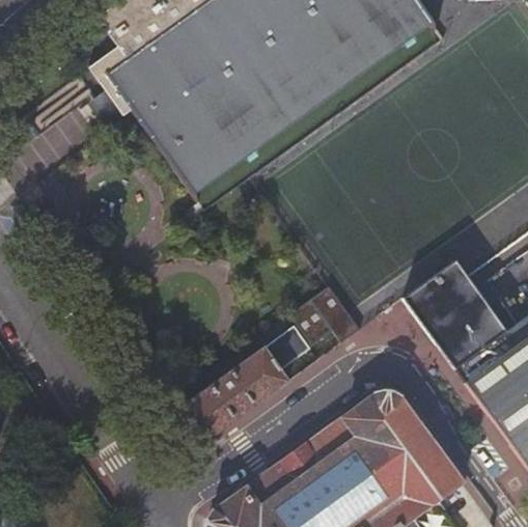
[(117,0),(98,15),(118,44),(90,64),(107,87),(104,89),(117,109),(120,107),(124,112),(132,107),(205,209),(252,174),(446,33),(422,0),(117,0)]
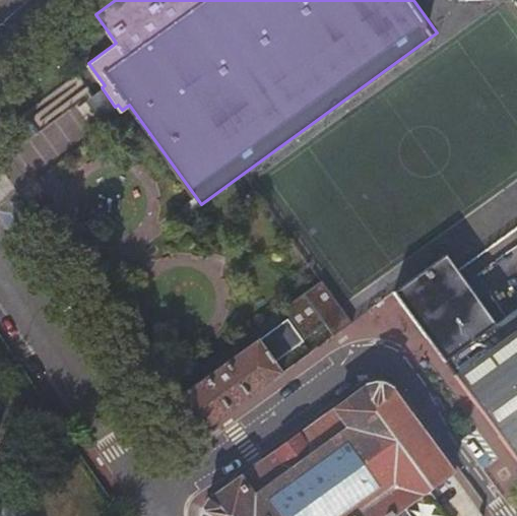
[(502,330),(447,254),(397,291),(449,369),(502,330)]
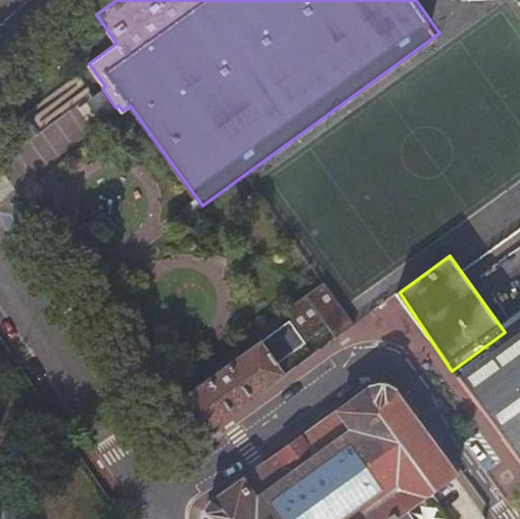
[(328,324),(337,336),(355,323),(324,281),(287,310),(308,339),(328,324)]
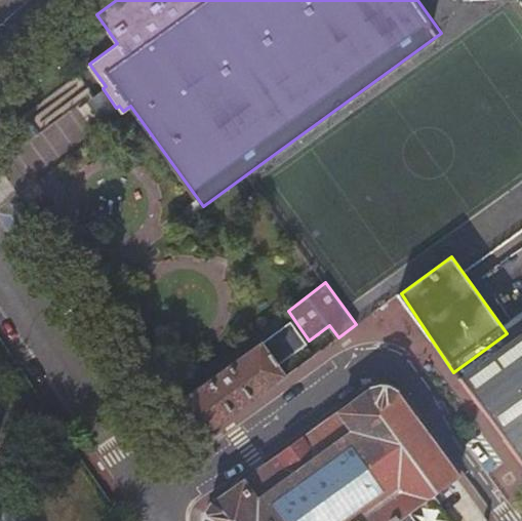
[(521,321),(507,333),(453,372),(521,462),(521,321)]
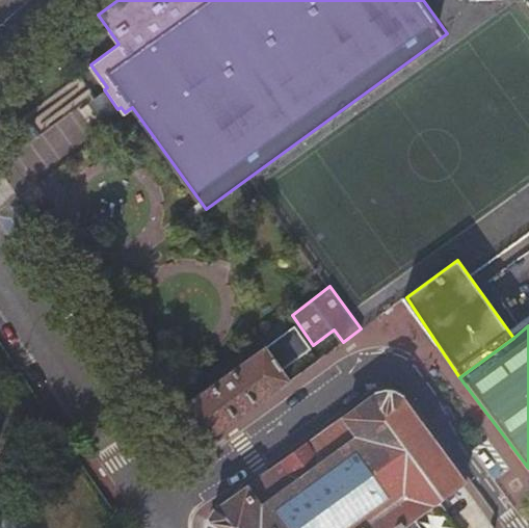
[(294,326),(266,346),(283,368),(310,348),(294,326)]
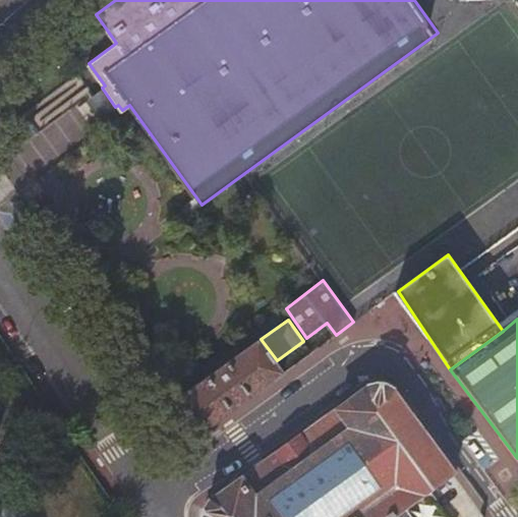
[(179,426),(199,433),(285,371),(277,360),(261,339),(167,407),(179,426)]
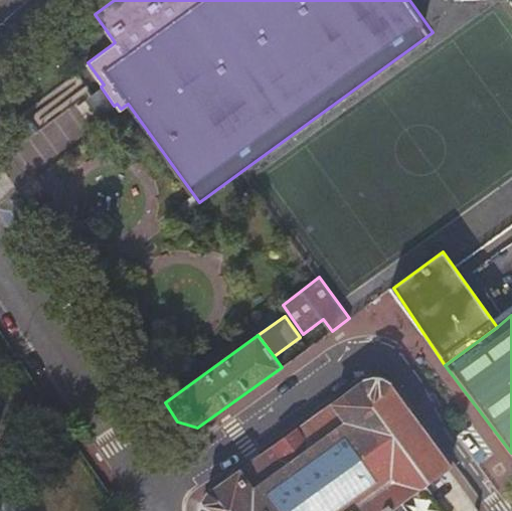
[(206,496),(204,499),(203,503),(203,510),(389,510),(417,490),(450,467),(389,385),(383,379),(380,378),(375,377),(372,378),(366,380),(208,494),(206,496)]
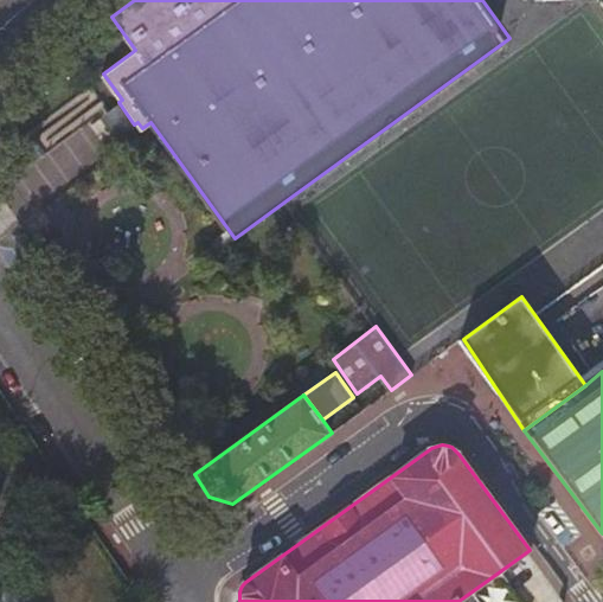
[(510,601),(492,577),(459,601),(510,601)]
